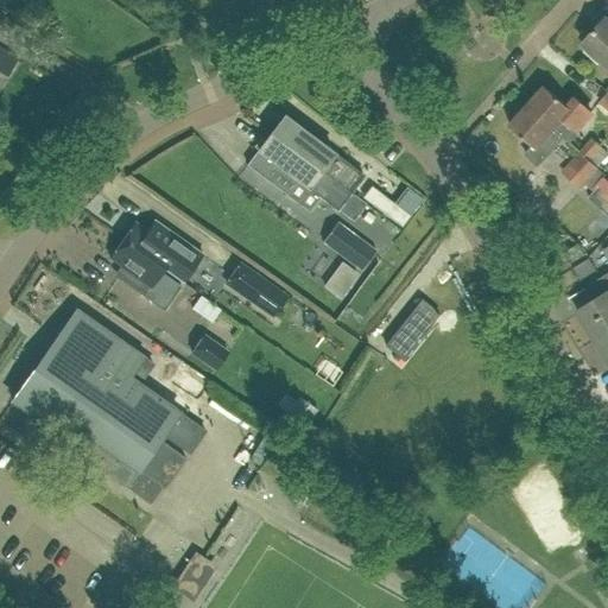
[(607,20),(606,19),(583,44),(607,65),(607,20)]
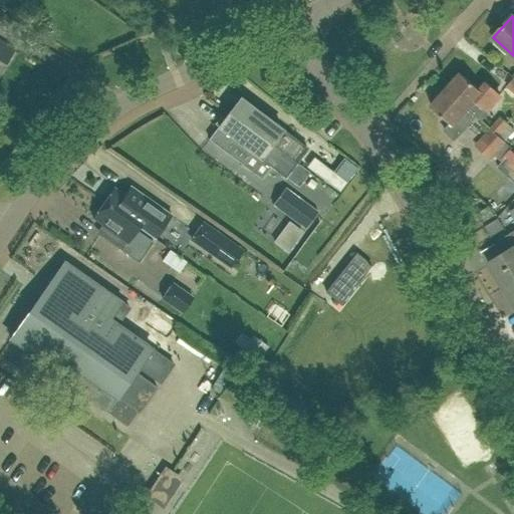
[(0,69),(13,51),(0,42),(0,69)]
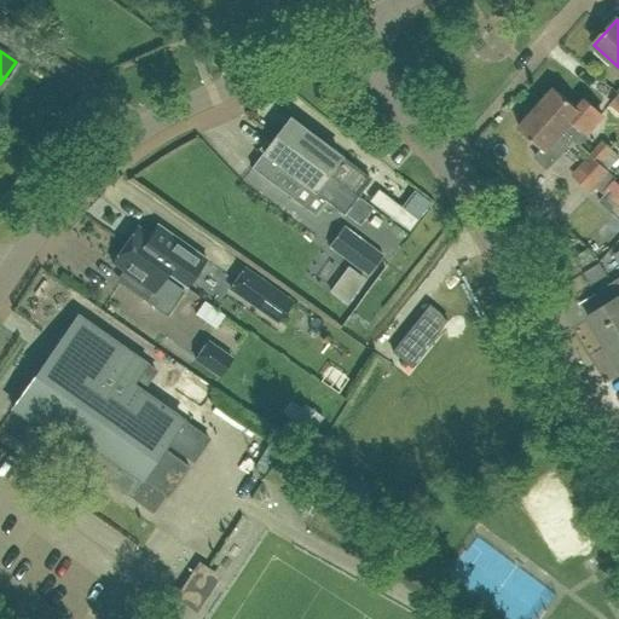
[(537,109),(563,132),(573,121),(589,136),(605,117),(586,102),(578,110),(555,90),(537,109)]
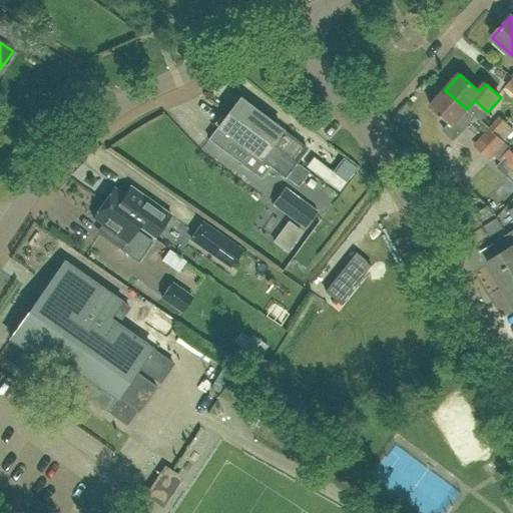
[(467,109),(445,90),(430,107),(449,124),(443,132),(454,141),(476,117),(467,109)]
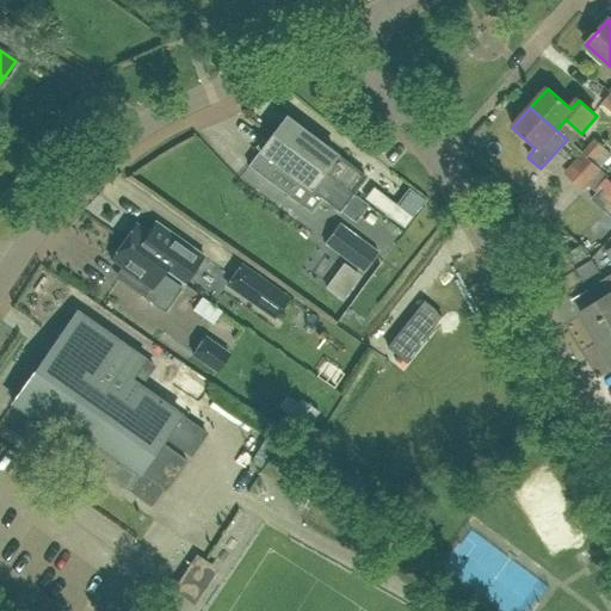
[(364,178),(284,118),(247,167),(288,197),(298,183),(353,223),(366,205),(351,195),(364,178)]
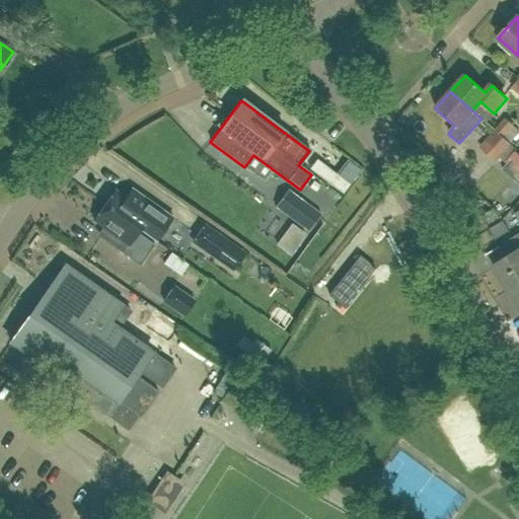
[(495,131),(514,148),(518,143),(513,138),(518,132),(518,131),(506,119),(495,131)]
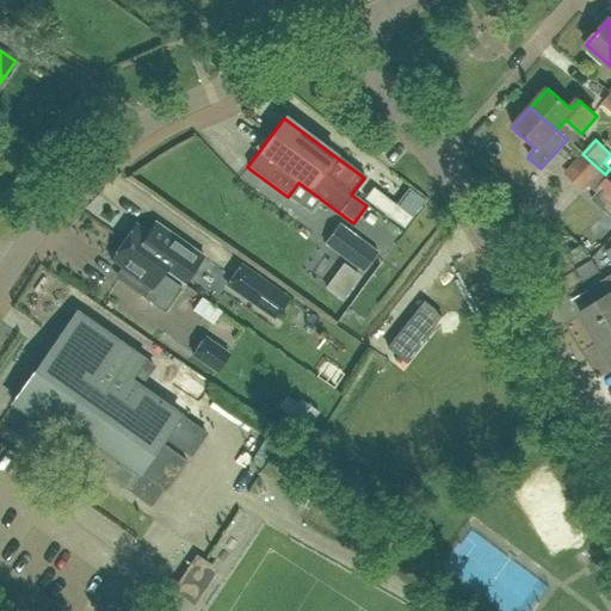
[(610,183),(604,177),(605,174),(582,154),(565,173),(582,190),(587,185),(610,207),(610,183)]
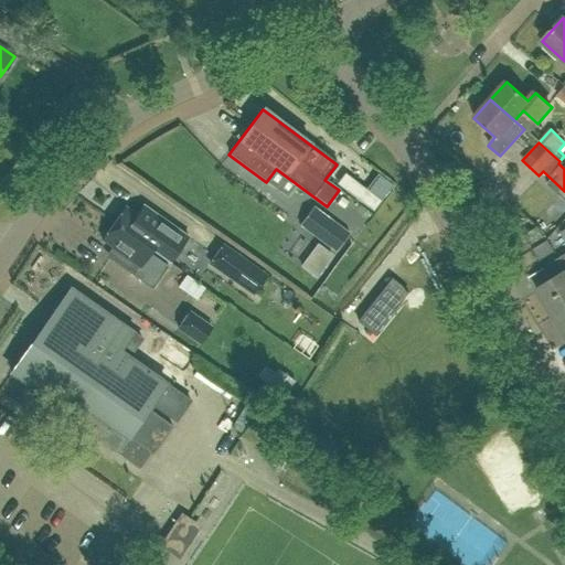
[(124,208),(113,223),(151,251),(172,266),(192,238),(141,204),(135,213),(125,206),(124,208)]
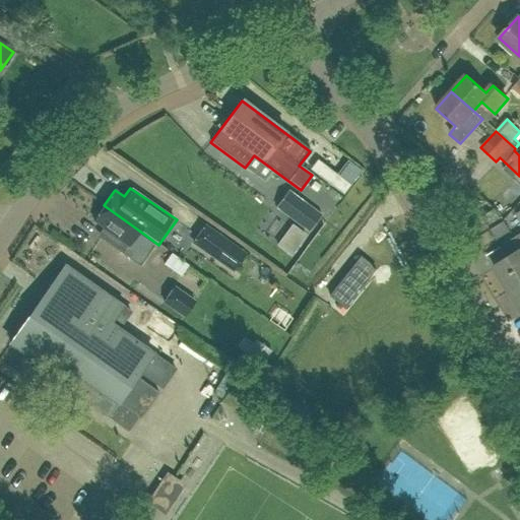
[(321,215),(288,191),(275,207),(309,232),(321,215)]
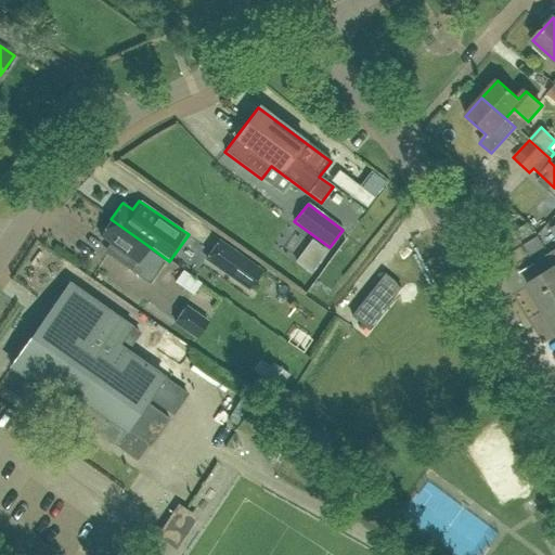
[(149,246),(111,219),(99,236),(113,246),(106,255),(149,284),(164,261),(146,249),(149,246)]
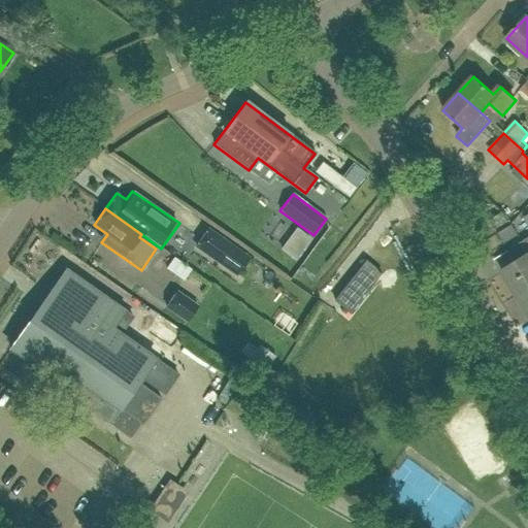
[(507,223),(501,213),(489,222),(494,230),(507,223)]
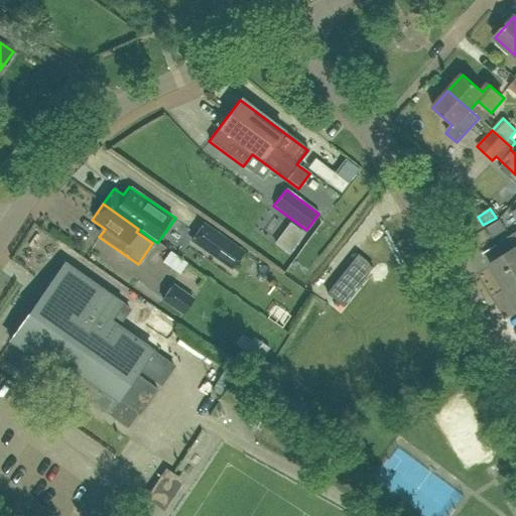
[(205,221),(191,240),(231,268),(244,249),(205,221)]
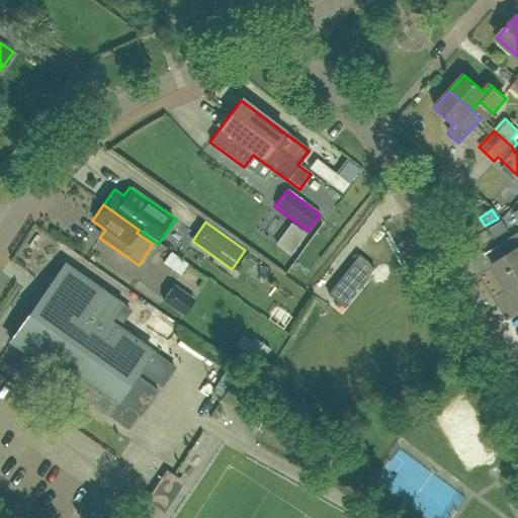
[(493,265),(507,289),(517,282),(517,235),(504,243),(511,254),(493,265)]
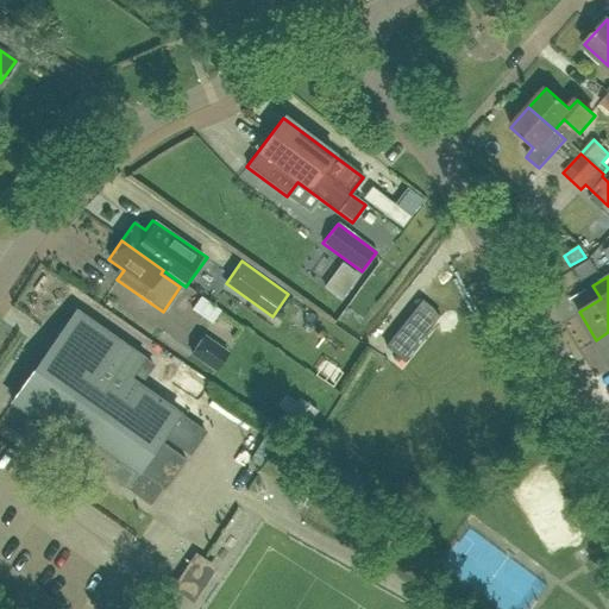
[(200,297),(187,316),(211,333),(224,314),(200,297)]
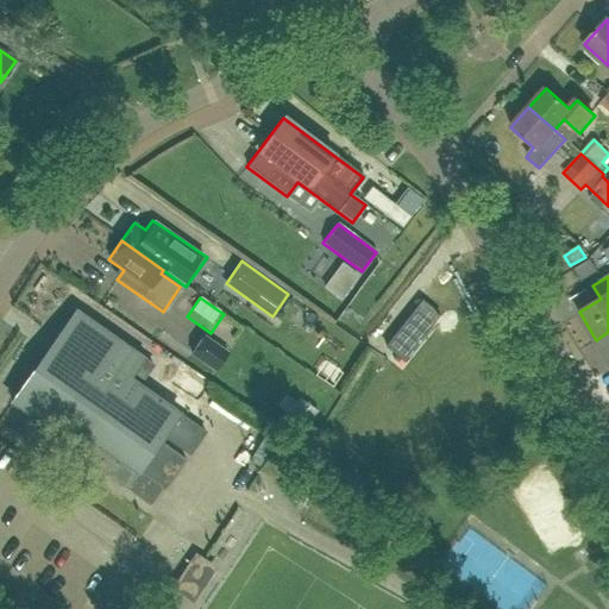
[(140,360),(74,313),(11,402),(43,425),(41,429),(149,507),(164,489),(184,459),(159,443),(163,437),(188,454),(203,432),(127,378),(140,360)]
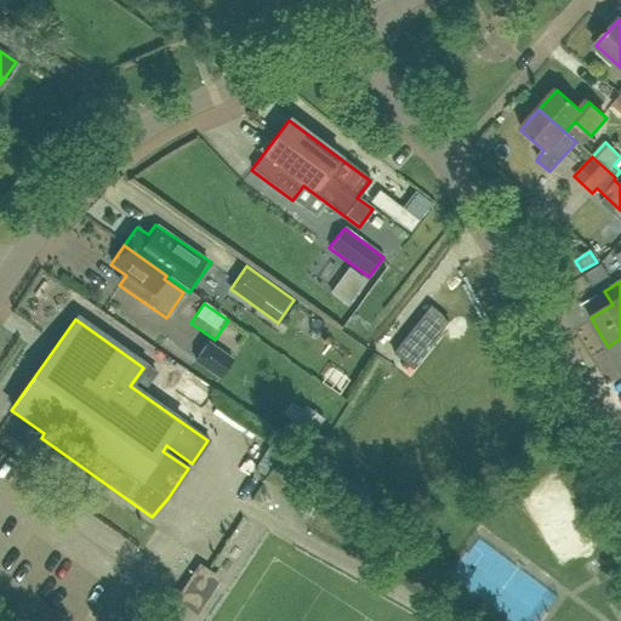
[(620,339),(608,347),(620,369),(620,339)]
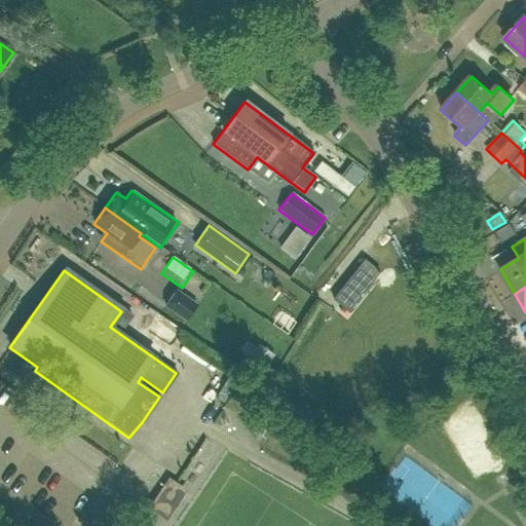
[(163,320),(157,330),(179,343),(186,332),(163,320)]
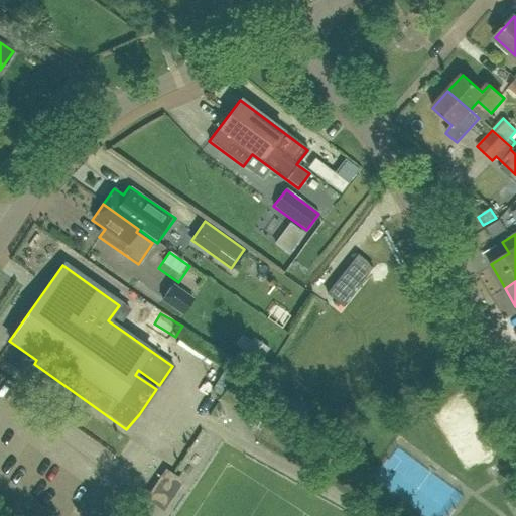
[(257,341),(253,358),(267,361),(270,344),(257,341)]
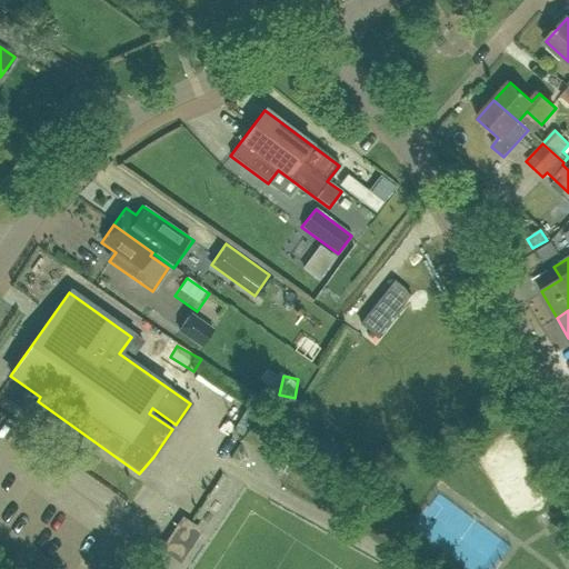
[(187,517),(166,551),(187,565),(208,530),(187,517)]
